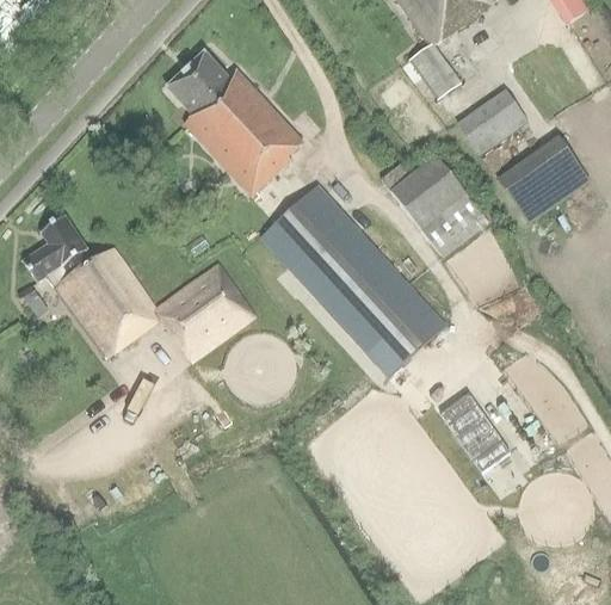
[(400,0),(429,41),(431,44),(432,42),(494,0),(400,0)]
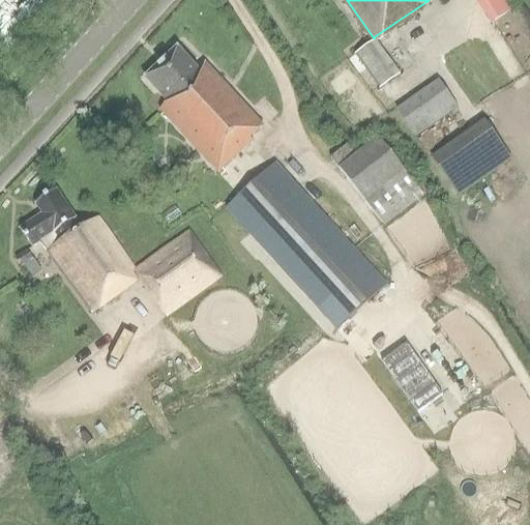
[(476,0),(484,18),(507,6),(504,0),(476,0)]
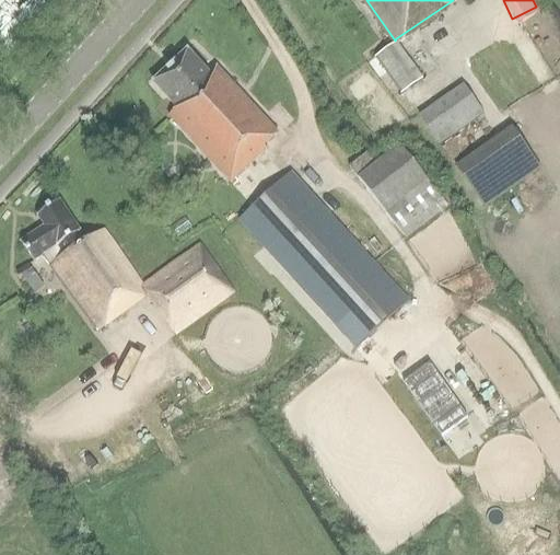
[(187,45),(152,78),(176,104),(167,112),(230,178),(267,145),(265,142),(278,130),(216,61),(208,68),(187,45)]
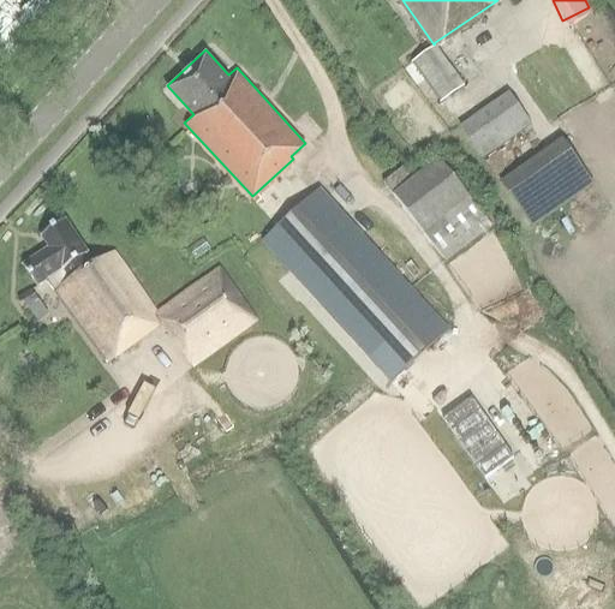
[(446,57),(423,72),(441,99),(464,82),(446,57)]
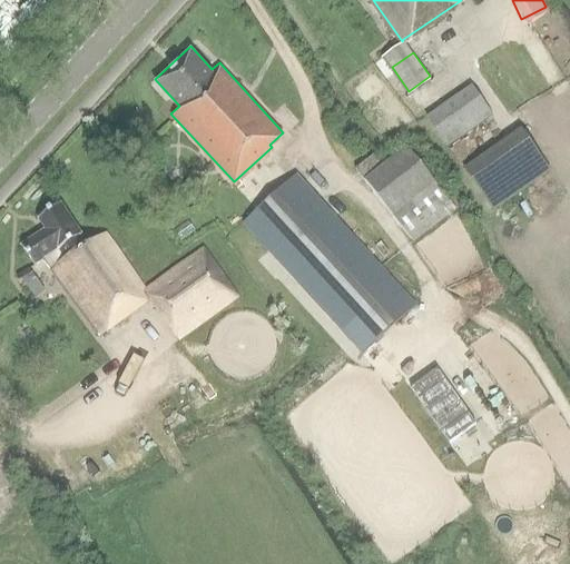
[(425,116),(448,146),(489,114),(467,85),(425,116)]
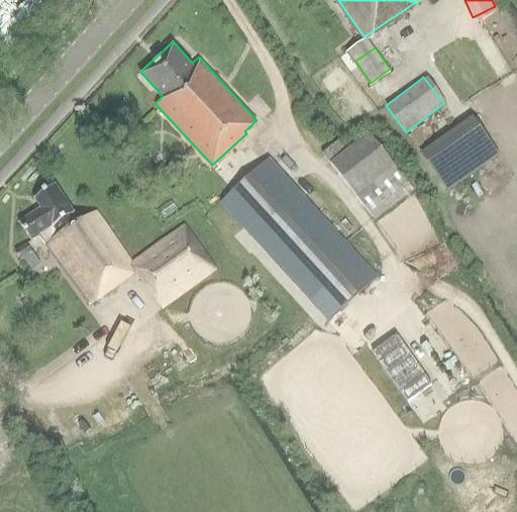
[(421,154),(447,188),(498,149),(471,115),(421,154)]
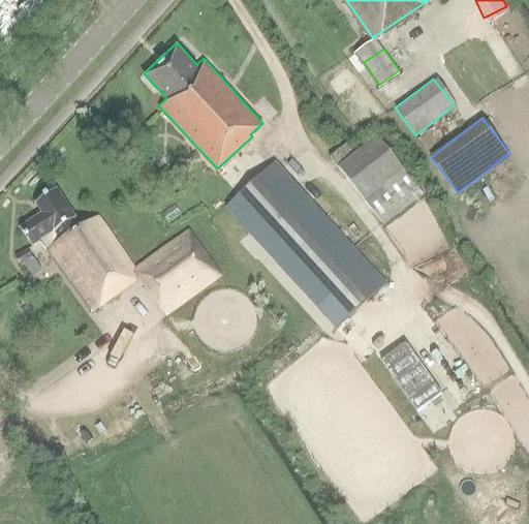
[(345,141),(330,153),(383,222),(422,192),(376,134),(353,152),(345,141)]
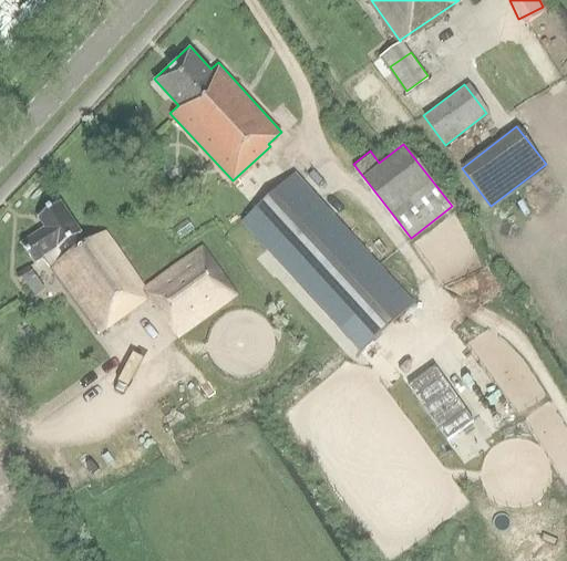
[(294,170),(240,219),(361,349),(413,300),(294,170)]
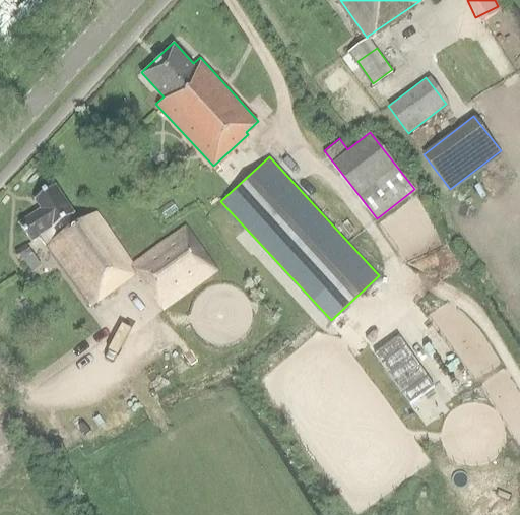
[(41,233),(89,304),(138,271),(161,307),(216,269),(186,224),(133,261),(96,208),(80,219),(55,183),(36,196),(41,203),(18,218),(31,239),(41,233)]
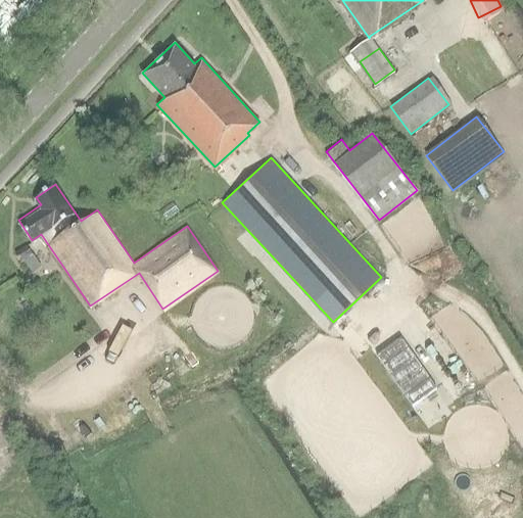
[(43,265),(29,243),(17,250),(25,261),(27,260),(35,271),(43,265)]
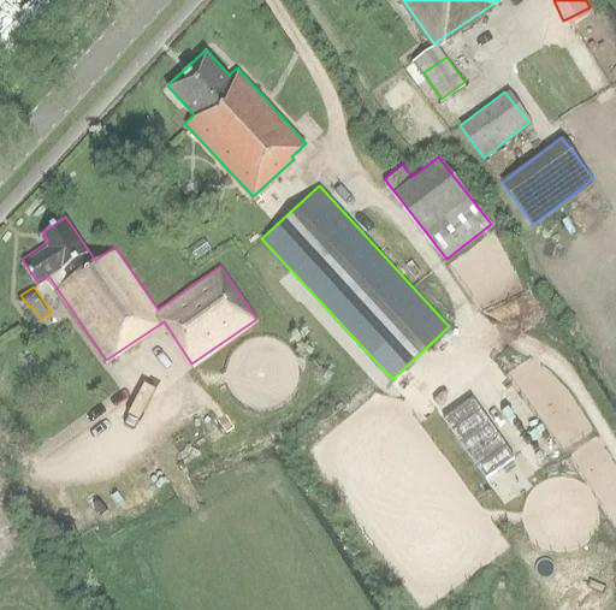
[(501,363),(485,372),(514,419),(528,410),(501,363)]
